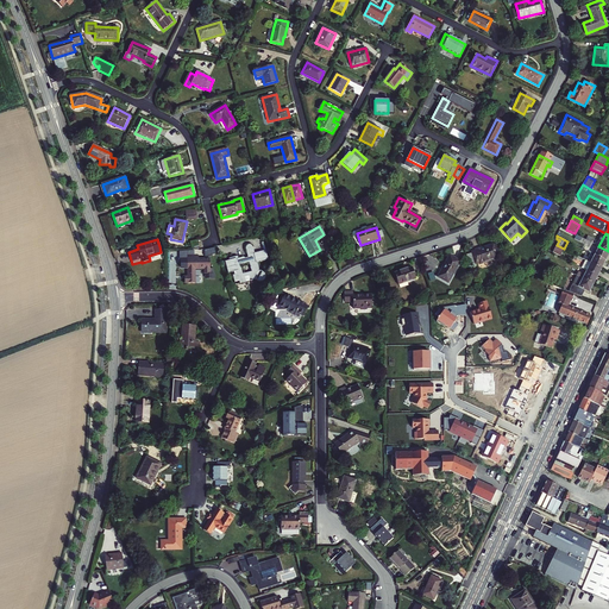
[(501,256),(498,249),(495,250),(494,244),(475,250),(476,251),(471,252),(472,252),(475,263),(475,264),(479,263),(479,264),(497,258),(497,257),(501,256)]
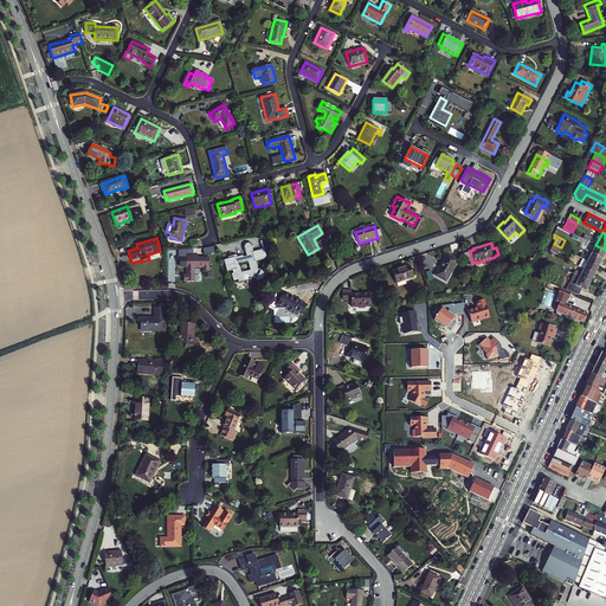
[(255,259),(256,258),(252,247),(252,246),(251,245),(251,244),(250,244),(249,244),(247,244),(246,244),(245,245),(245,246),(244,246),(244,247),(246,256),(244,257),(243,256),(242,256),(233,258),(232,259),(232,260),(233,264),(233,265),(234,265),(236,265),(237,269),(232,270),(231,270),(231,271),(231,272),(232,278),(233,279),(234,281),(236,279),(238,279),(238,282),(253,278),(258,281),(259,281),(260,281),(262,281),(262,279),(263,279),(264,278),(264,277),(265,276),(265,275),(264,274),(264,272),(263,271),(257,269),(255,259)]
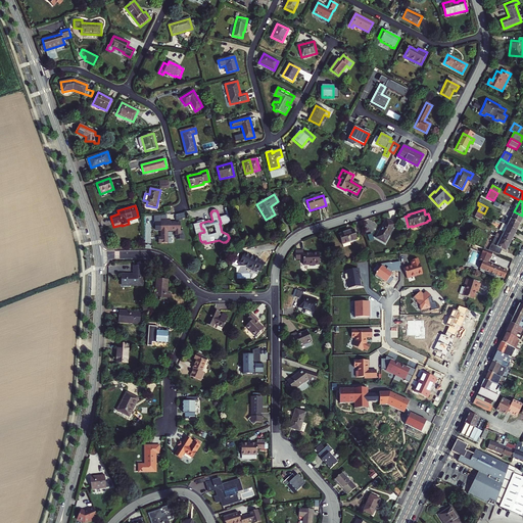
[(484,214),(478,210),(474,217),(481,220),(484,214)]
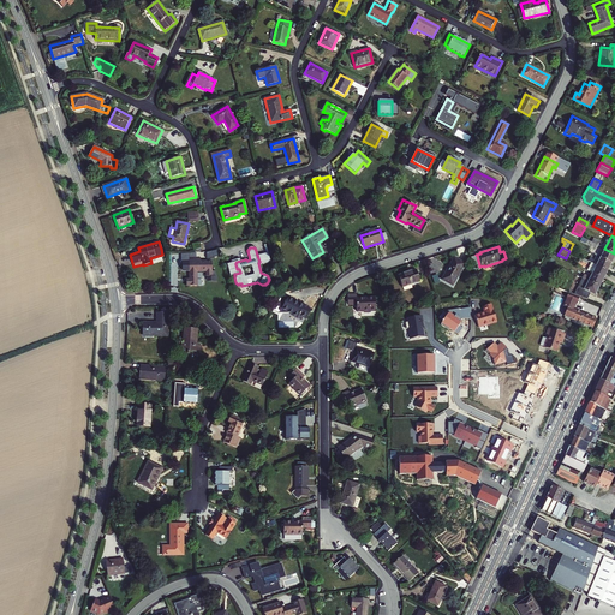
[(614,255),(614,254),(604,249),(601,257),(611,263),(614,255)]
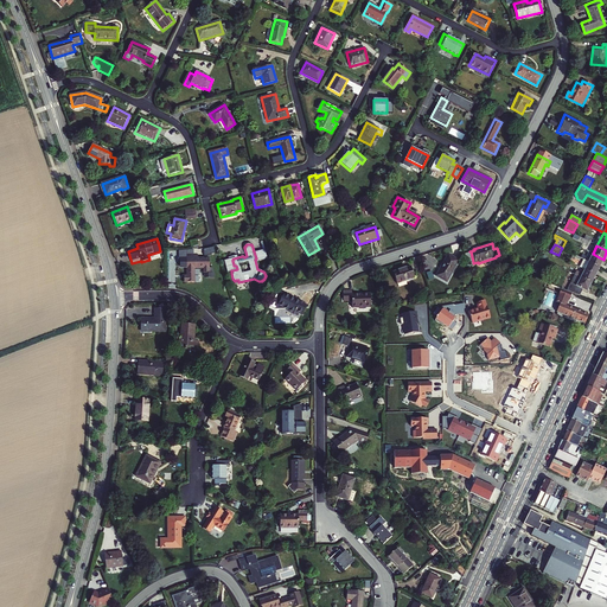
[(589,251),(585,260),(600,267),(604,260),(593,254),(589,251)]
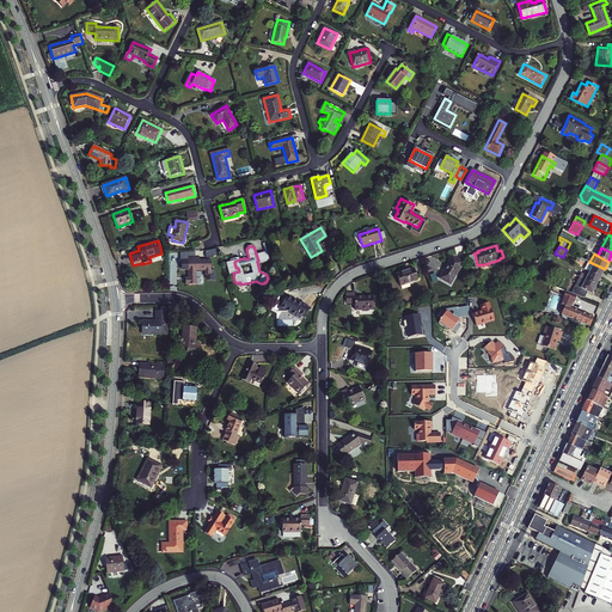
[(185,280),(185,285),(196,285),(196,269),(200,269),(200,270),(204,270),(204,275),(212,275),(210,259),(200,259),(200,257),(188,257),(188,280),(185,280)]
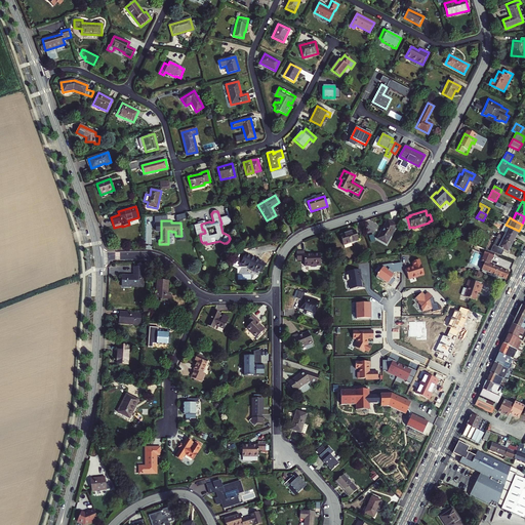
[(397,225),(388,220),(377,239),(386,243),(392,233),(393,233),(397,225)]
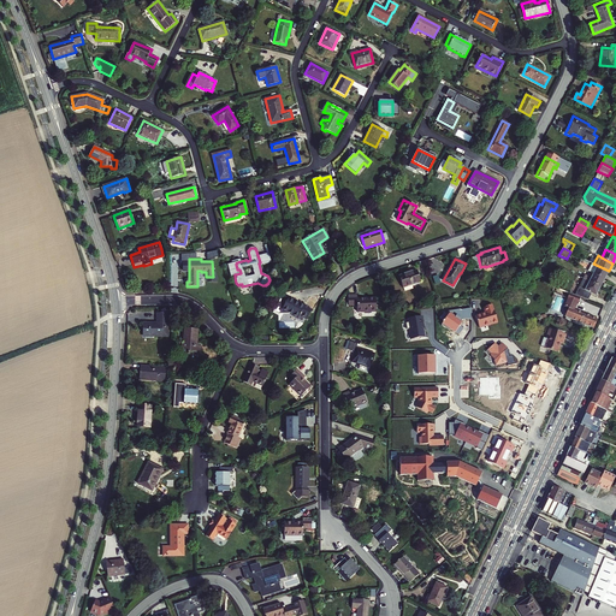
[(588,271),(593,273),(604,279),(609,271),(593,264),(592,262),(588,271)]
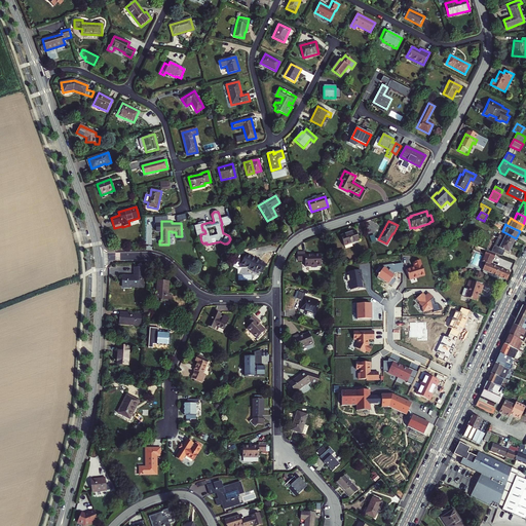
[(344,246),(359,240),(355,230),(340,235),(344,246)]
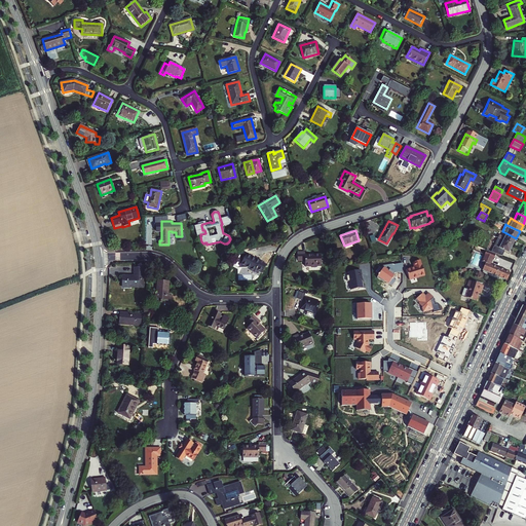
[(497,237),(498,237),(513,245),(516,238),(506,233),(504,237),(499,234),(497,237)]
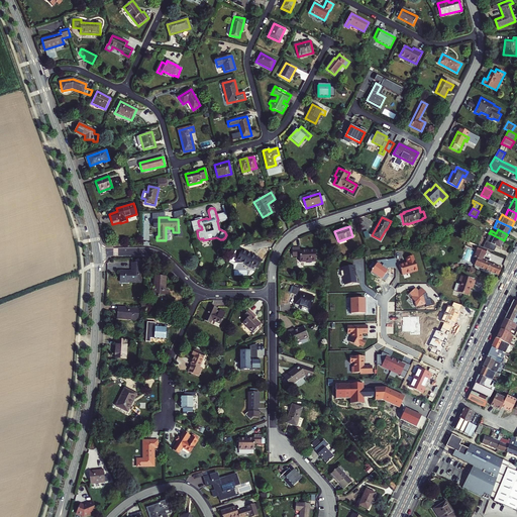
[(504,240),(490,233),(486,241),(483,247),(488,249),(494,251),(497,246),(500,248),(504,240)]
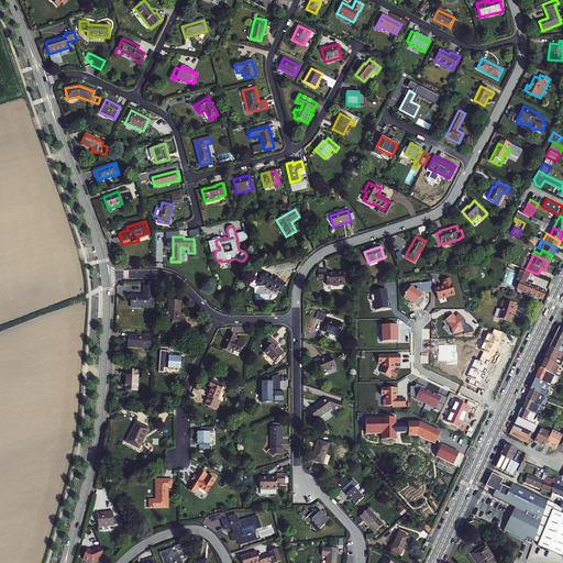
[(533,286),(533,287),(526,284),(531,272),(526,269),(522,267),(517,280),(520,282),(517,289),(542,300),(545,293),(538,289),(538,288),(533,286)]
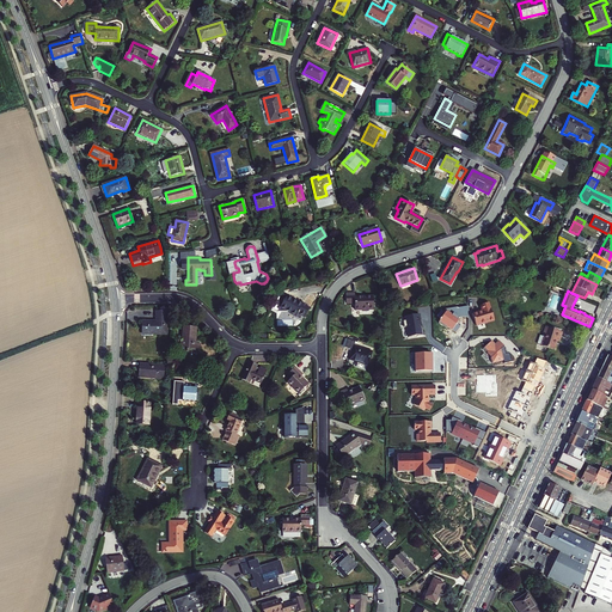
[(303,305),(280,292),(274,304),(299,318),(300,314),(305,317),(310,308),(303,304),(303,305)]
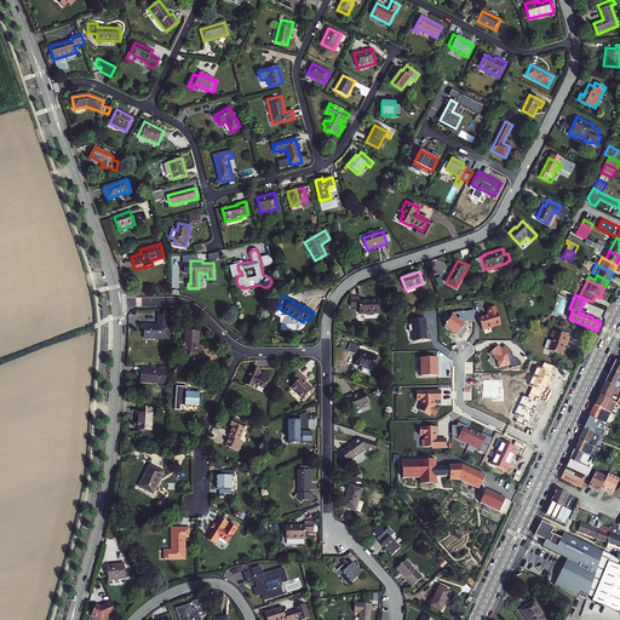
[(366,302),(366,300),(360,300),(360,297),(350,297),(350,308),(359,306),(360,314),(378,313),(378,299),(371,299),(371,300),(366,302)]
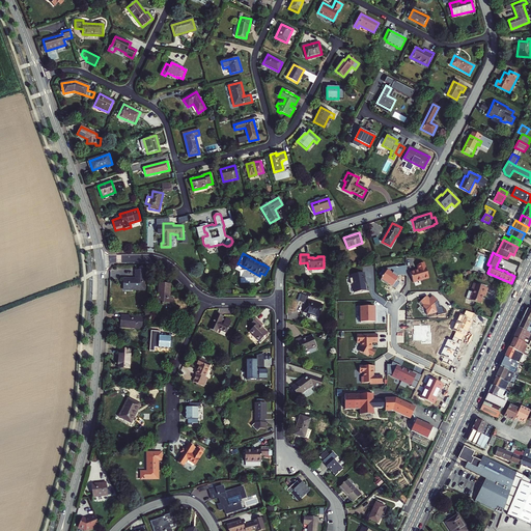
[(429,278),(424,262),(409,268),(414,283),(429,278)]
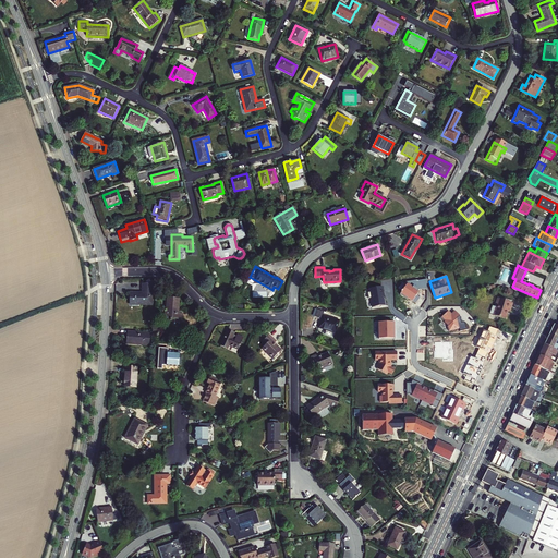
[(427,289),(426,279),(405,282),(404,284),(402,283),(399,288),(402,290),(399,294),(408,300),(409,299),(416,304),(421,298),(416,294),(420,290),(427,289)]
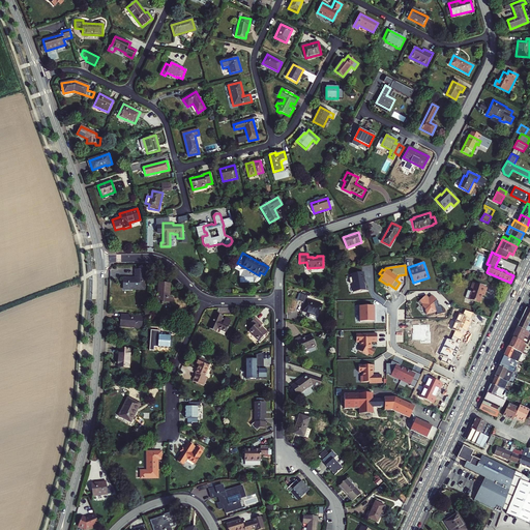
[(136,278),(124,278),(124,285),(125,285),(125,287),(133,287),(133,290),(144,289),(144,270),(136,270),(136,278)]
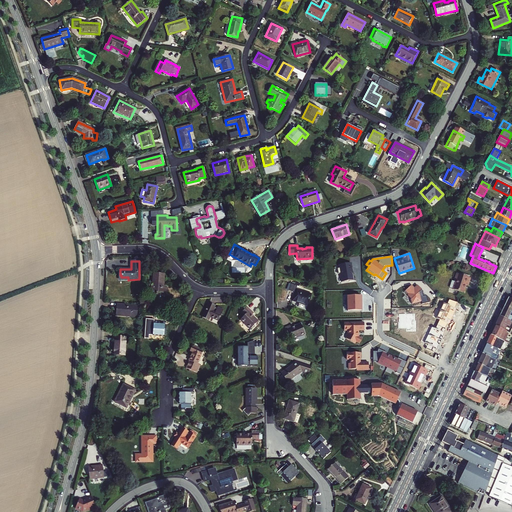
[(354,280),(351,263),(338,265),(342,282),(354,280)]
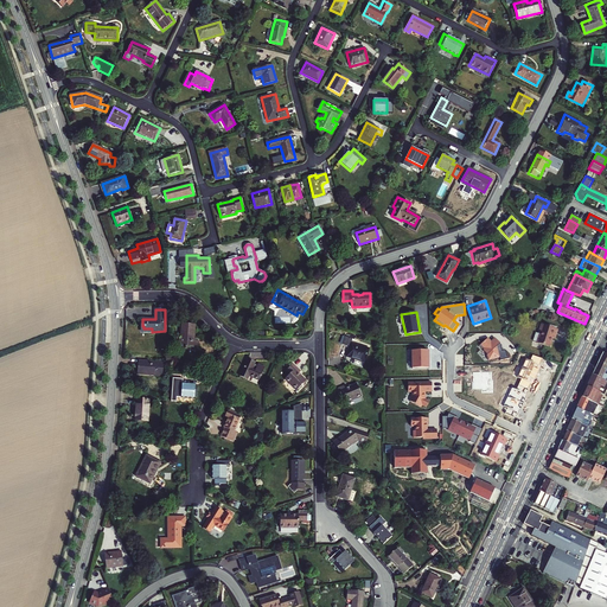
[(181,324),(181,338),(180,338),(179,349),(186,350),(186,347),(198,347),(199,339),(192,339),(192,334),(193,334),(195,325),(181,324)]
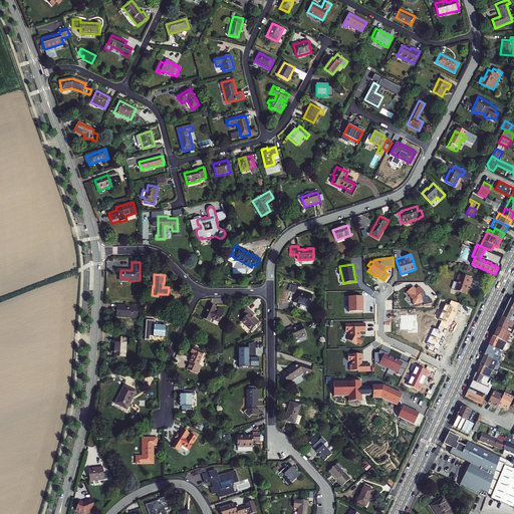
[(456,282),(454,281),(452,288),(455,289),(455,290),(465,293),(467,286),(469,287),(472,279),(471,278),(464,276),(459,274),(456,282)]
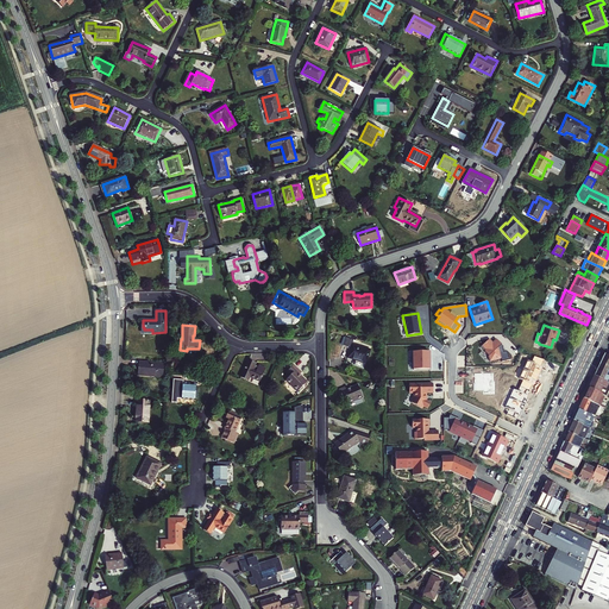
[(351,347),(347,357),(365,364),(370,350),(355,344),(352,344),(353,340),(346,338),(343,345),(351,347)]
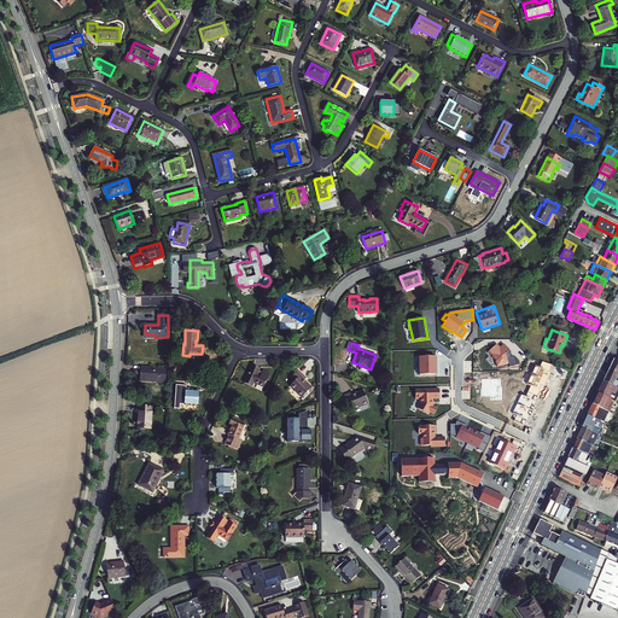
[(497,371),(518,366),(516,356),(503,344),(500,347),(497,344),(489,353),(495,361),(497,371)]
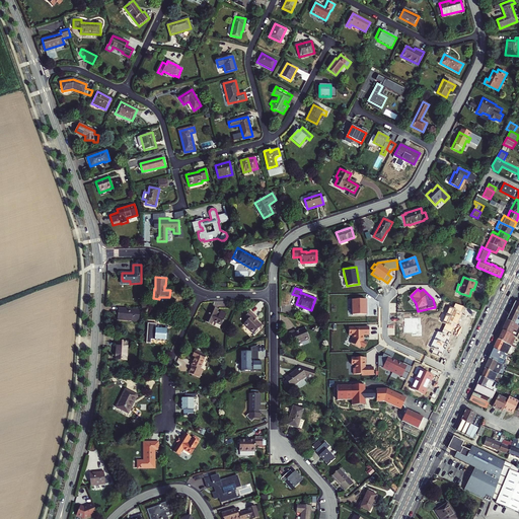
[(367,315),(367,300),(352,300),(352,315),(367,315)]
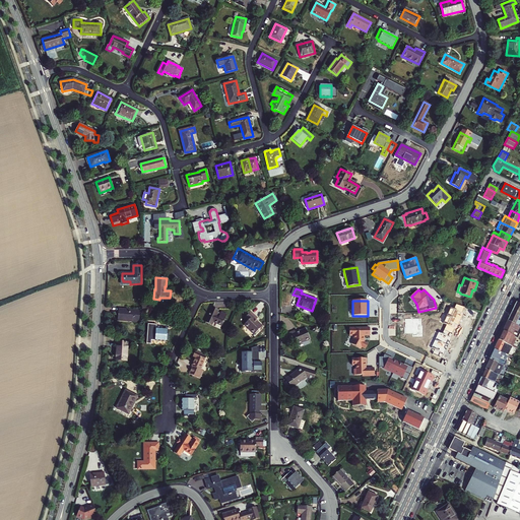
[(513,311),(508,321),(519,327),(519,304),(517,303),(513,311)]
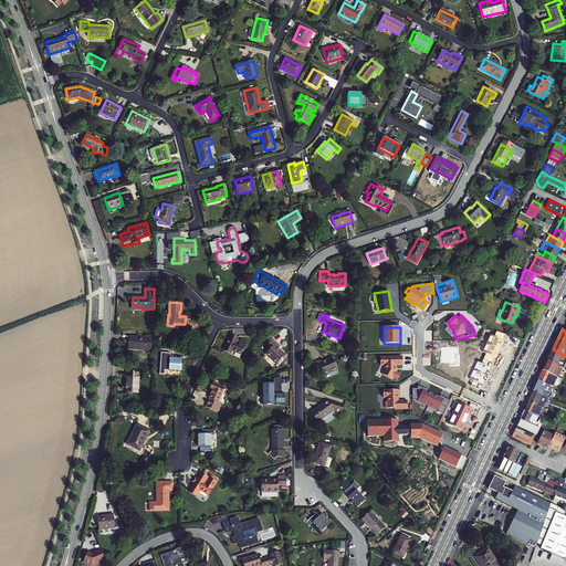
[(503,341),(505,335),(496,332),(494,336),(490,334),(486,344),(501,350),(504,342),(503,341)]
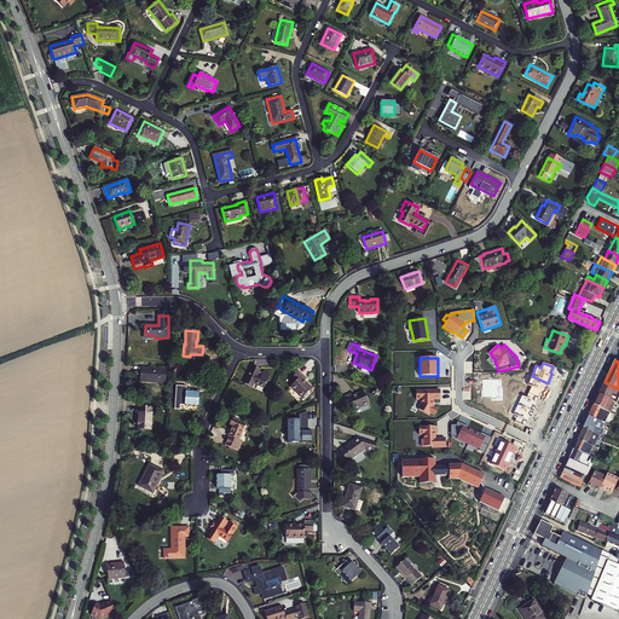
[(252,366),(244,383),(252,387),(254,383),(264,388),(270,374),(262,371),(262,372),(259,370),(260,369),(252,366)]
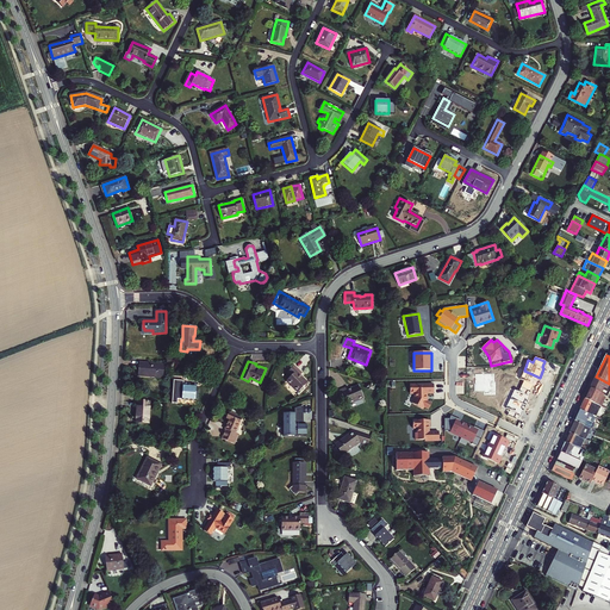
[(141,362),(139,367),(141,368),(141,374),(150,374),(150,377),(162,378),(163,365),(141,362)]
